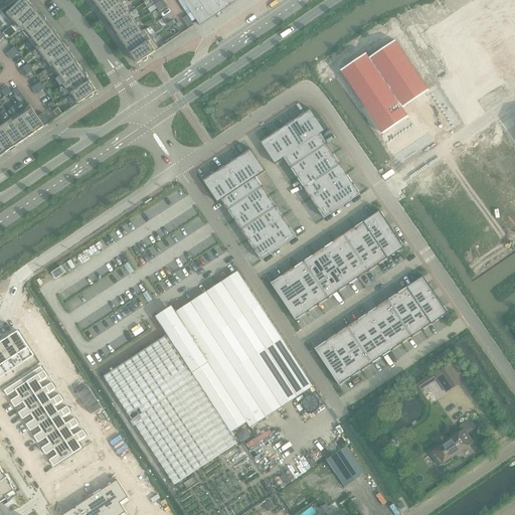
[(13,24),(33,6),(27,0),(20,0),(5,15),(13,24)]
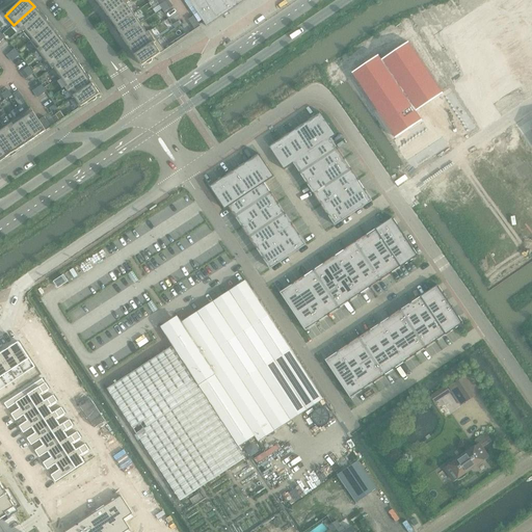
[(110,0),(102,7),(104,10),(108,17),(131,1),(131,0),(110,0)]
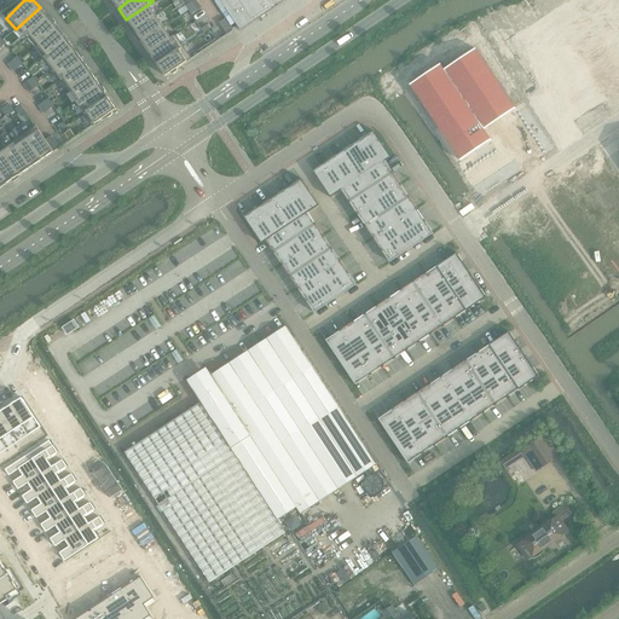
[(219,0),(237,25),(241,32),(260,18),(265,15),(266,15),(287,0),(219,0)]
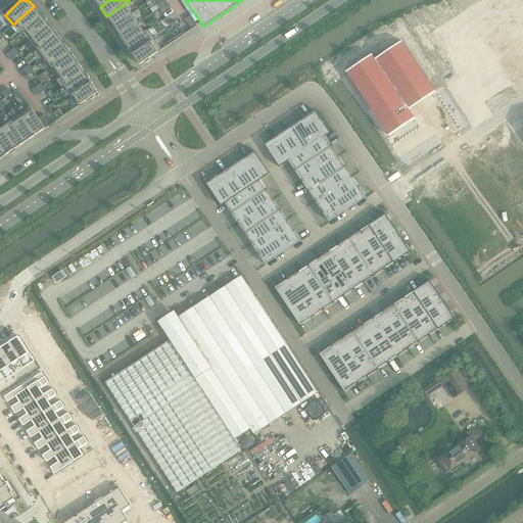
[(522,0),(489,0),(487,2),(493,11),(503,5),(522,36),(522,0)]
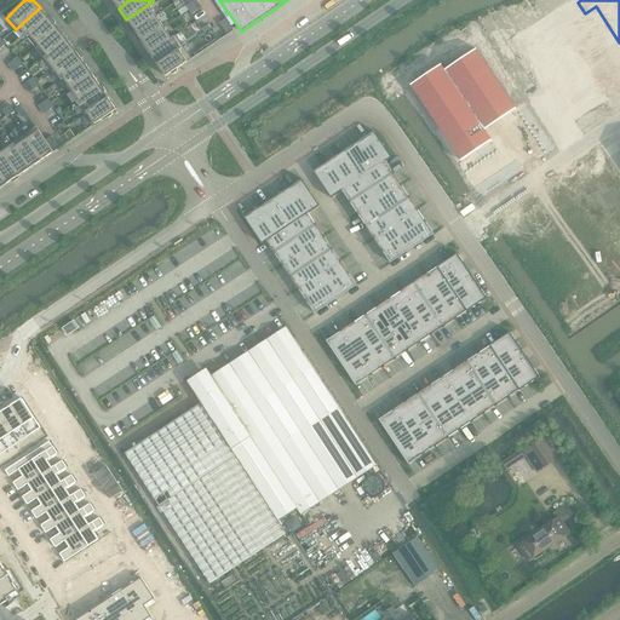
[(135,30),(156,16),(149,5),(153,1),(126,19),(130,23),(135,30)]
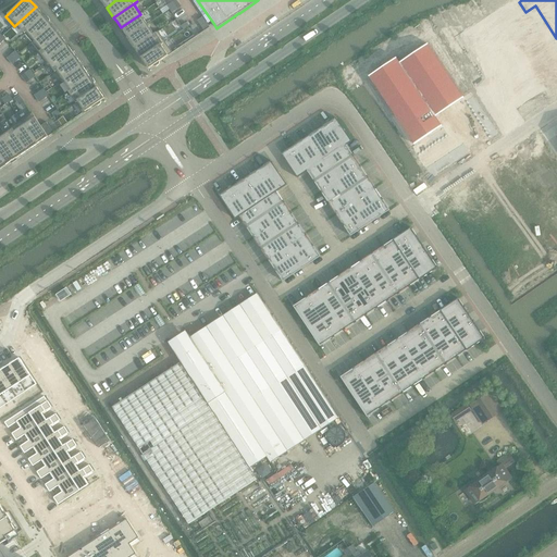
[(24,34),(45,16),(36,7),(14,26),(15,26),(16,25),(24,34)]
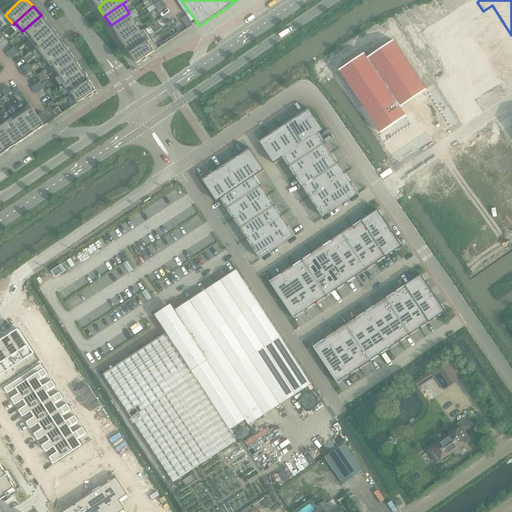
[(455,11),(427,30),(474,100),(502,81),(455,11)]
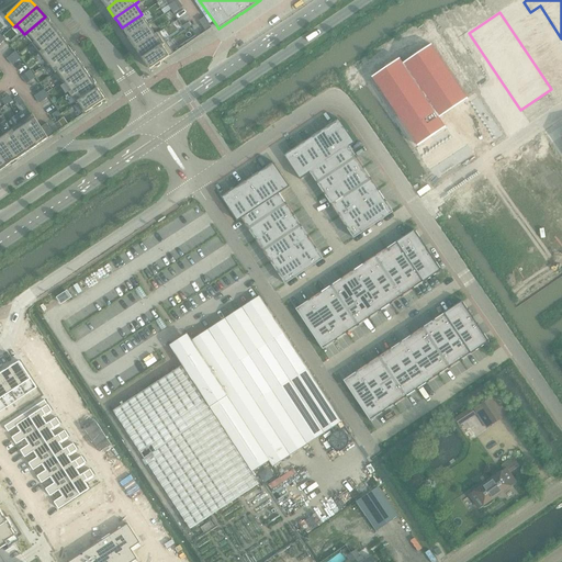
[(128,38),(148,25),(142,14),(122,27),(125,32),(123,33),(126,38),(128,37),(128,38)]
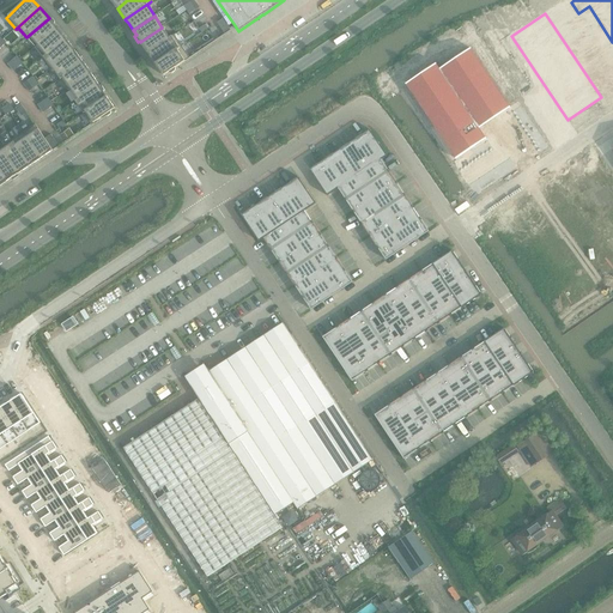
[(34,49),(58,29),(55,25),(55,22),(53,18),(49,18),(26,37),(28,37),(35,47),(34,48),(34,49)]
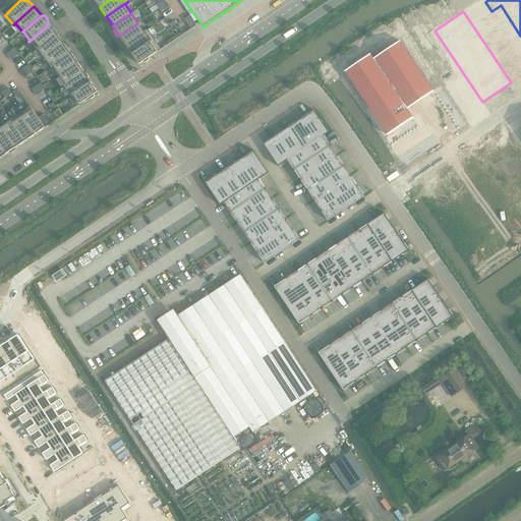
[(196,26),(189,16),(184,19),(191,30),(196,26)]
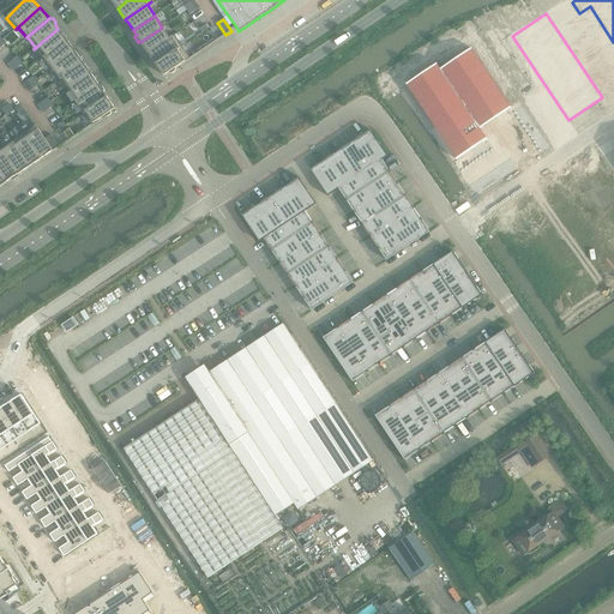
[(149,53),(175,35),(174,35),(169,37),(162,28),(140,42),(143,46),(148,52),(149,53)]
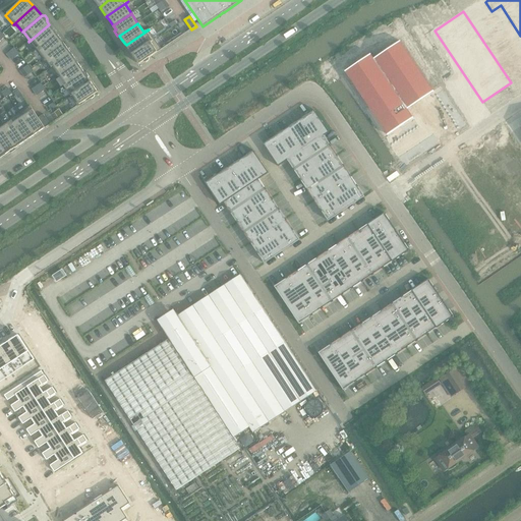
[(36,50),(57,34),(50,25),(49,24),(29,42),(36,50)]
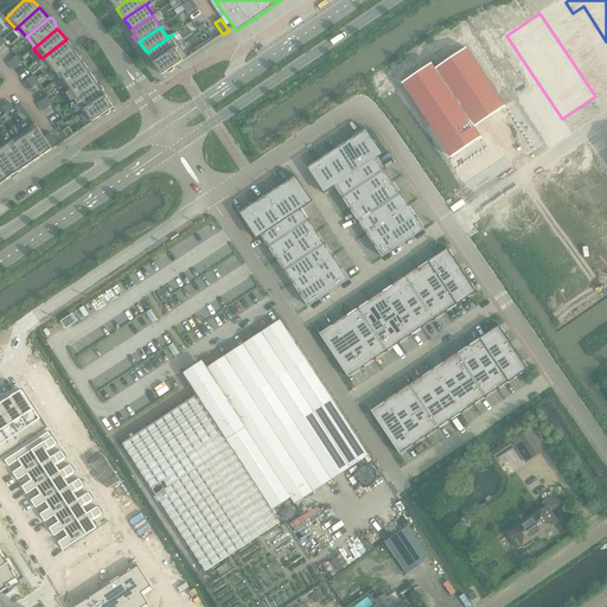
[(173,34),(147,52),(154,64),(180,46),(173,34)]
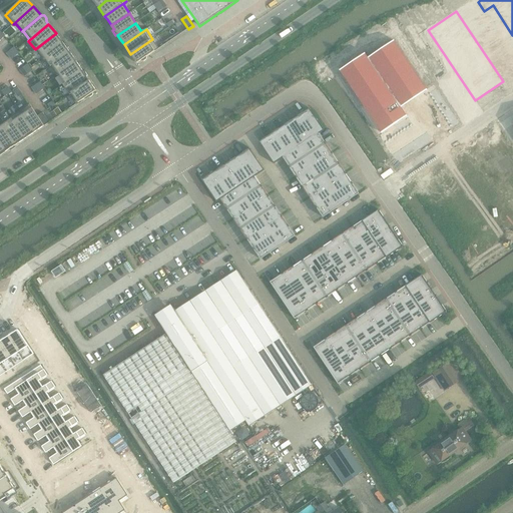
[(42,58),(63,43),(61,40),(56,33),(35,49),(42,58)]
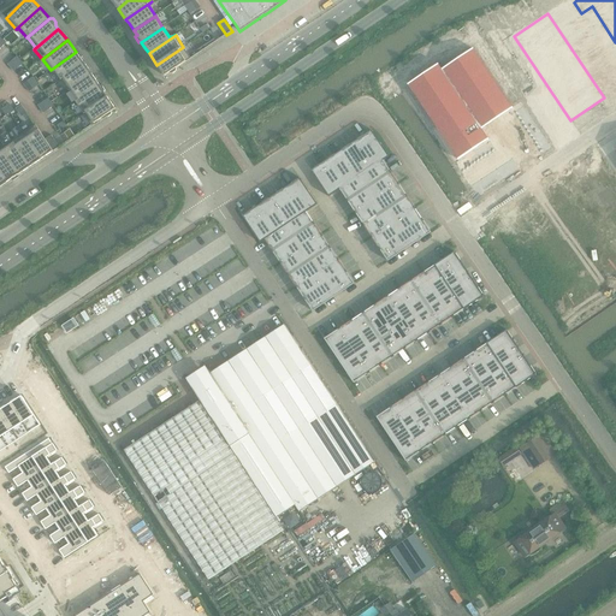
[(183,47),(157,65),(165,76),(170,73),(173,73),(176,72),(177,69),(191,59),(183,47)]
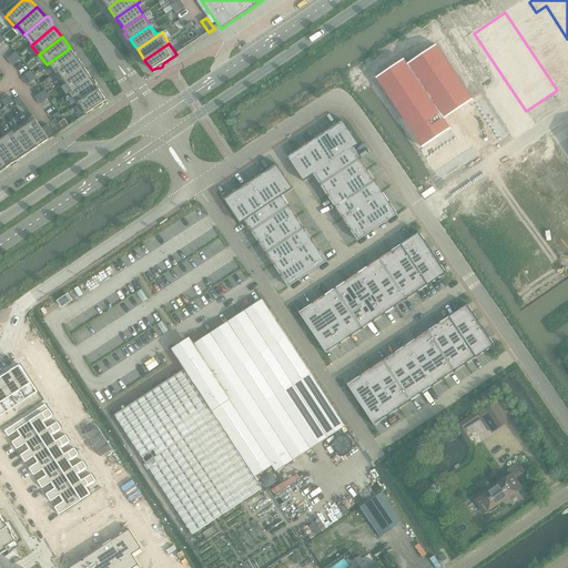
[(376,78),(423,148),(424,148),(423,146),(449,129),(449,130),(450,129),(444,119),(445,119),(472,100),(472,101),(473,100),(436,44),(435,46),(408,64),(408,63),(407,64),(404,59),(403,60),(377,78),(376,78)]
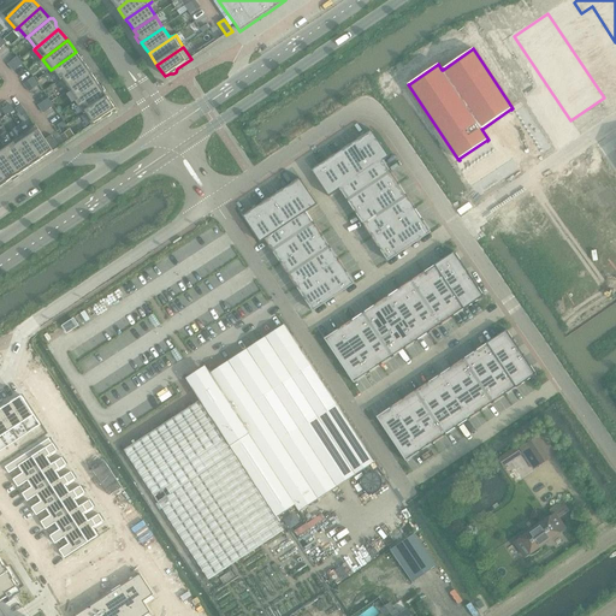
[(61,81),(84,63),(81,58),(83,57),(78,51),(77,53),(76,52),(51,70),(51,71),(53,69),(61,81)]
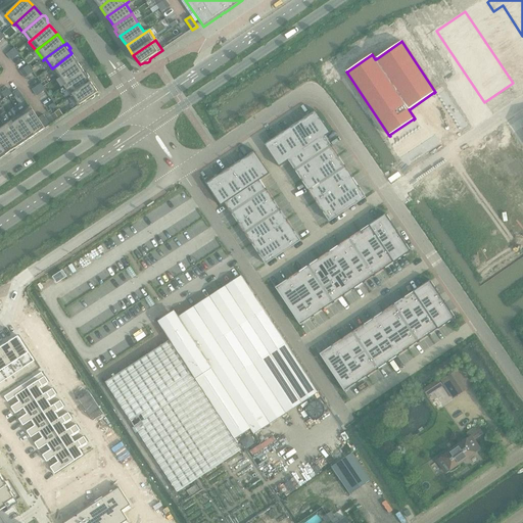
[(58,77),(79,63),(77,60),(72,53),(52,68),(58,77)]
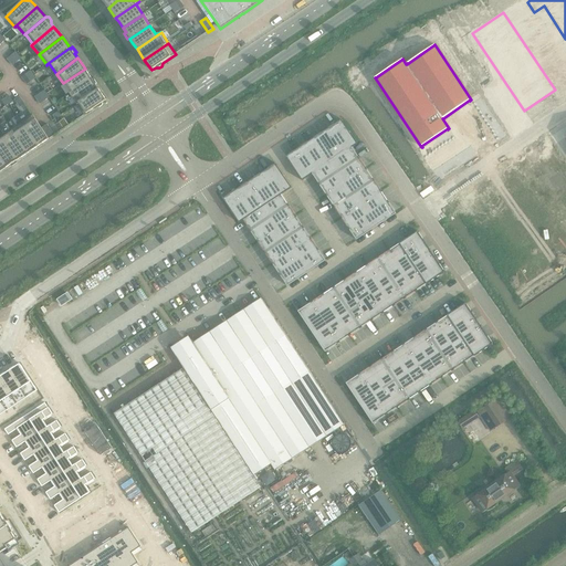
[(70,94),(92,79),(90,75),(85,69),(63,83),(63,84),(65,83),(72,92),(70,93),(70,94)]
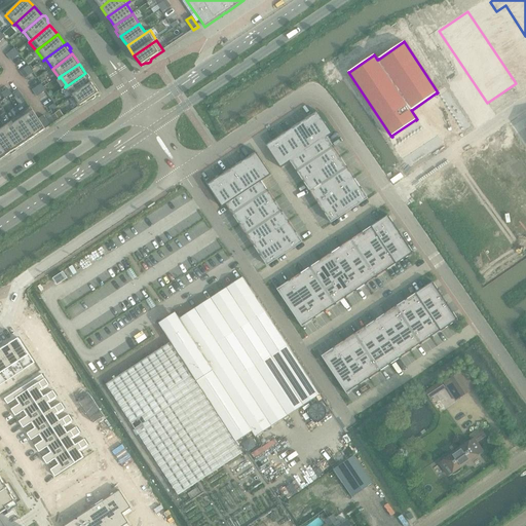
[(72,98),(92,83),(89,79),(86,74),(85,73),(65,87),(72,98)]
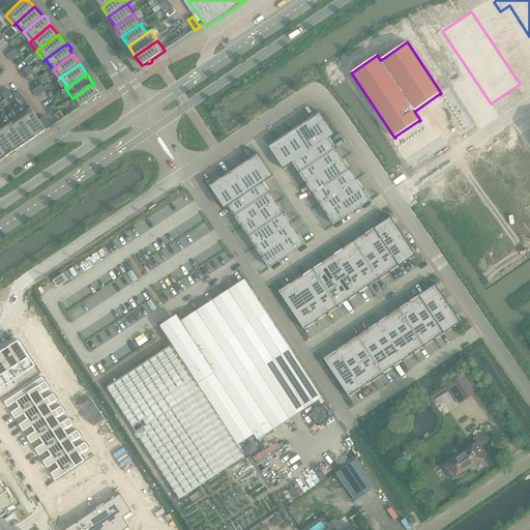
[(96,96),(99,94),(93,84),(72,98),(79,108),(90,100),(93,101),(95,99),(96,96)]
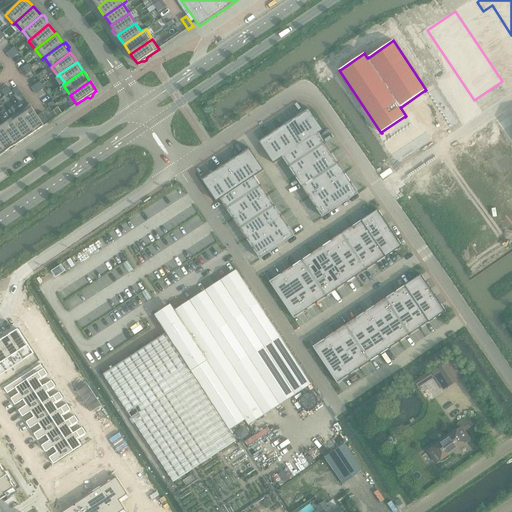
[(44,126),(37,116),(29,104),(19,111),(34,133),(44,126)]
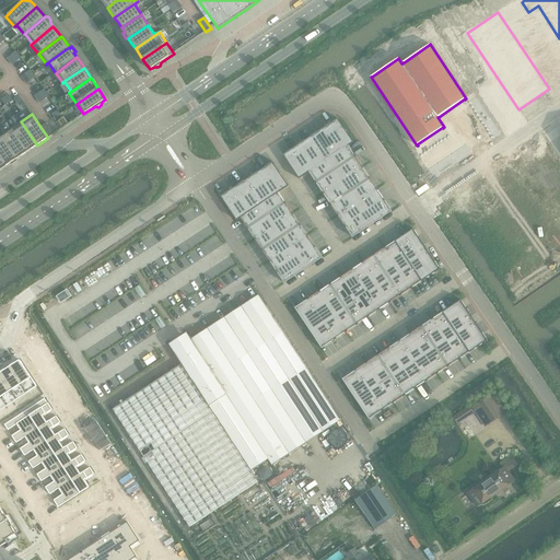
[(324,128),(339,151),(348,146),(349,147),(353,142),(338,118),(324,128)]
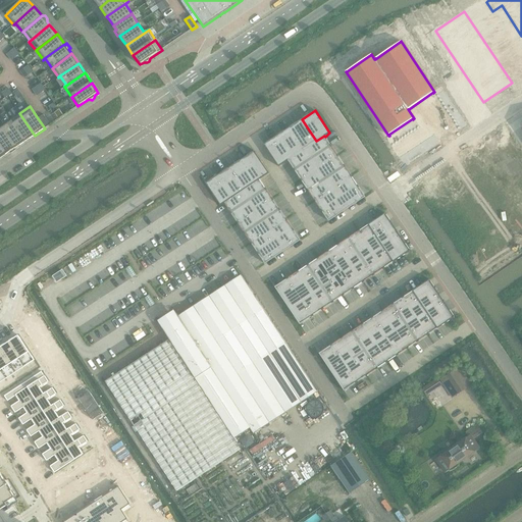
[(35,136),(19,113),(10,119),(25,142),(35,136)]
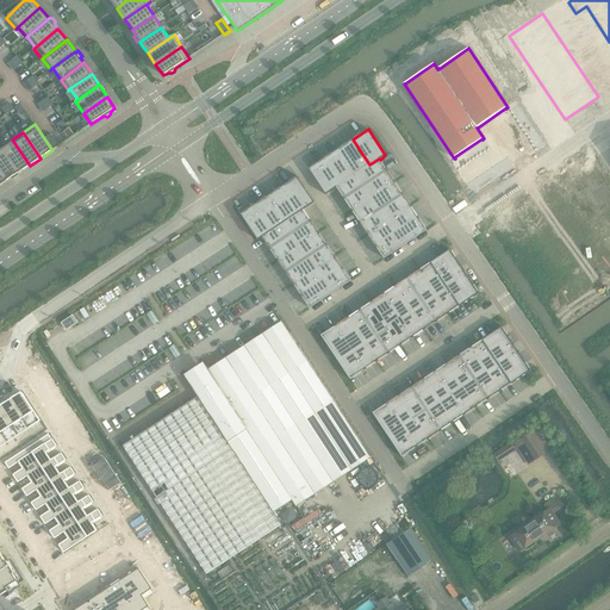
[(51,135),(44,138),(53,150),(58,145),(51,135)]
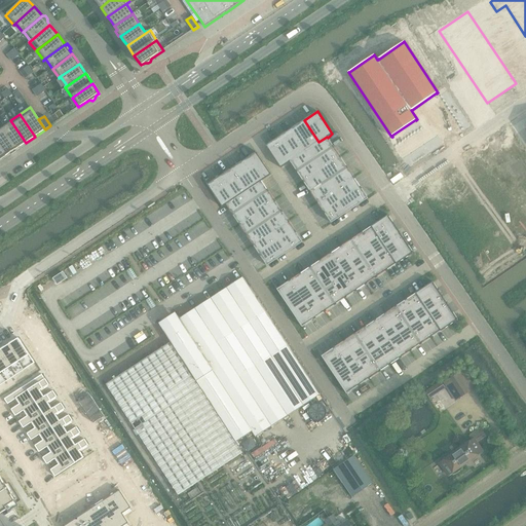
[(26,143),(10,120),(1,126),(15,149),(26,143)]
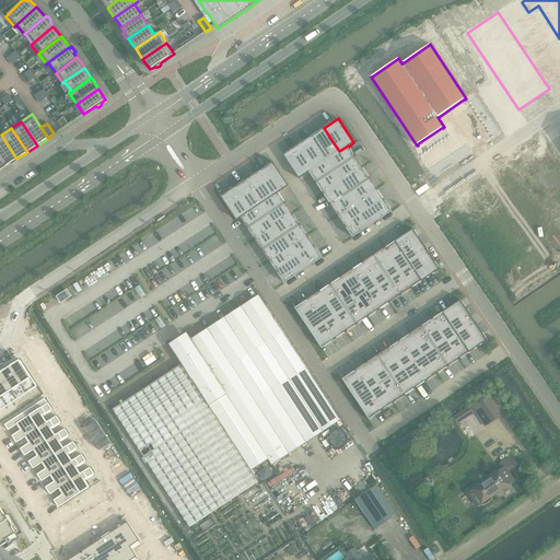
[(324,128),(311,137),(326,160),(339,151),(324,128)]
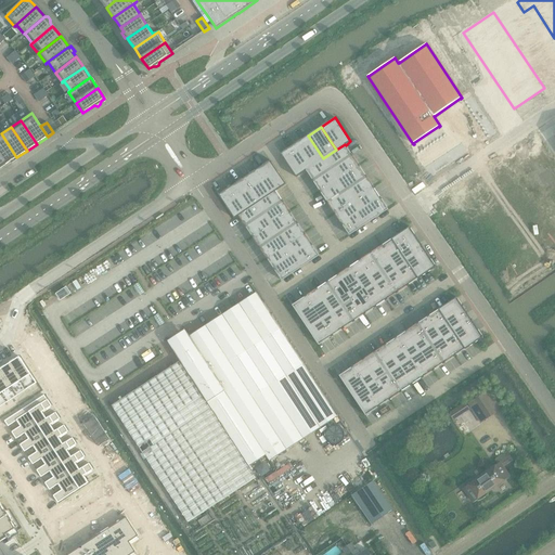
[(16,157),(1,133),(0,133),(0,154),(7,165),(11,162),(12,164),(17,159),(16,158),(16,157)]
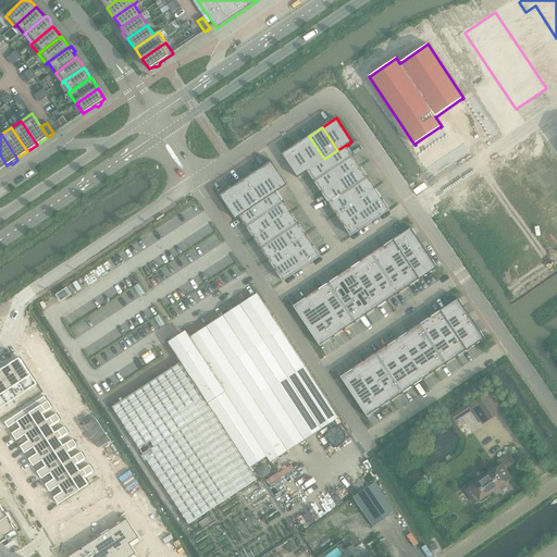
[(324,159),(309,136),(295,145),(311,169),(324,159)]
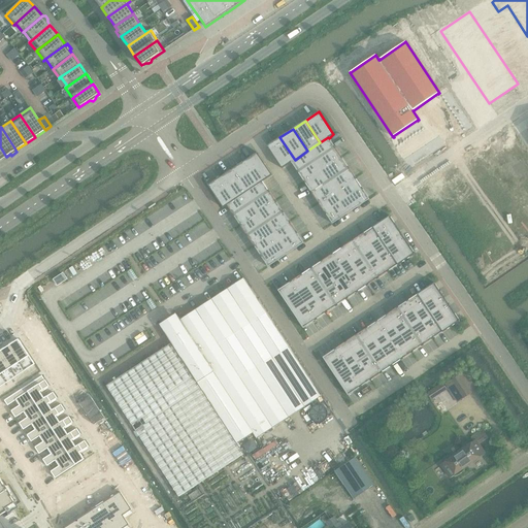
[(279,137),(267,146),(282,169),(292,163),(291,162),(295,160),(279,137)]
